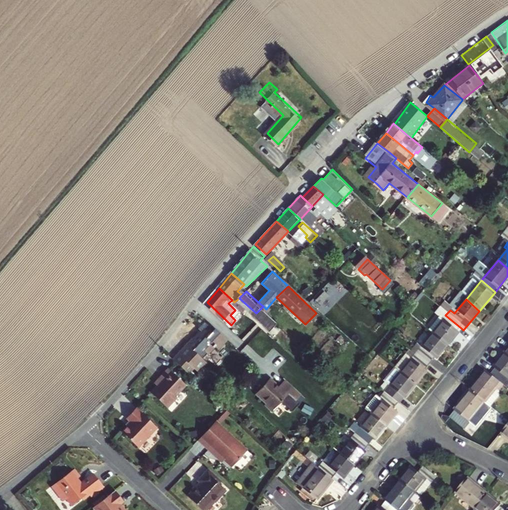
[(444,347),(461,328),(445,315),(429,335),(444,347)]
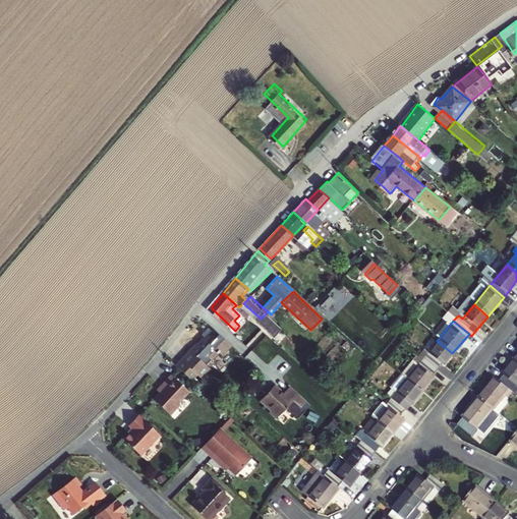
[(204,336),(207,338),(193,352),(209,366),(222,352),(225,355),(234,345),(222,333),(219,334),(212,327),(204,336)]
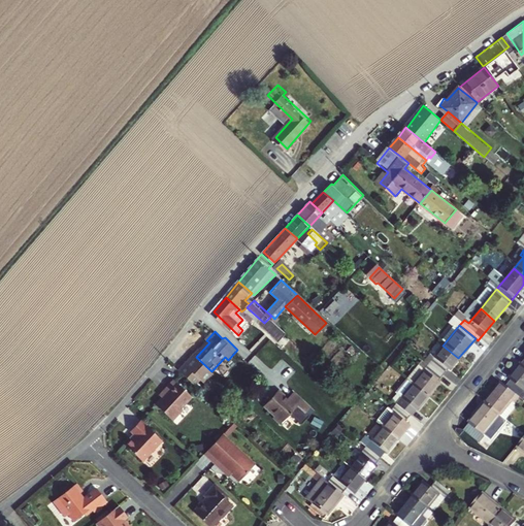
[(448,371),(458,358),(443,346),(427,365),(441,377),(447,370),(448,371)]
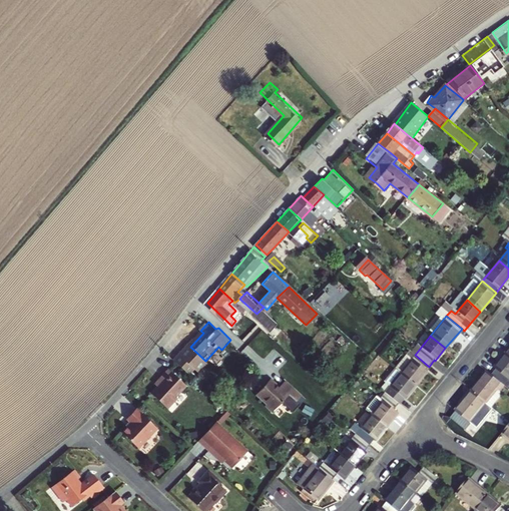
[(205,361),(190,347),(177,362),(192,376),(196,372),(200,375),(209,365),(205,361)]
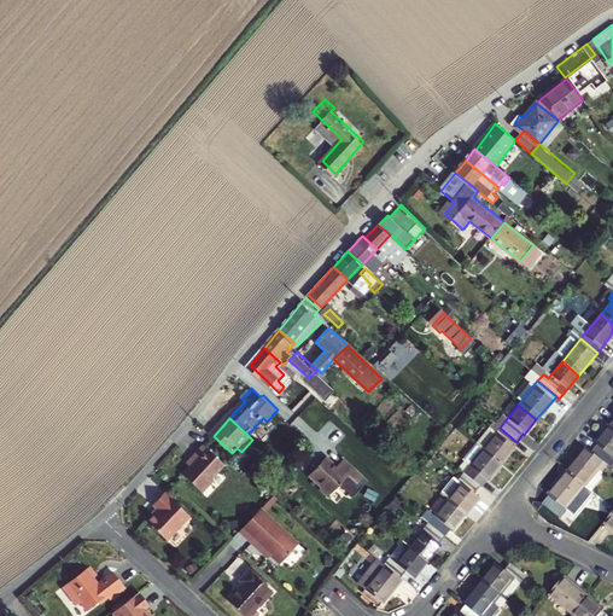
[(517,442),(500,428),(480,451),(498,465),(517,442)]
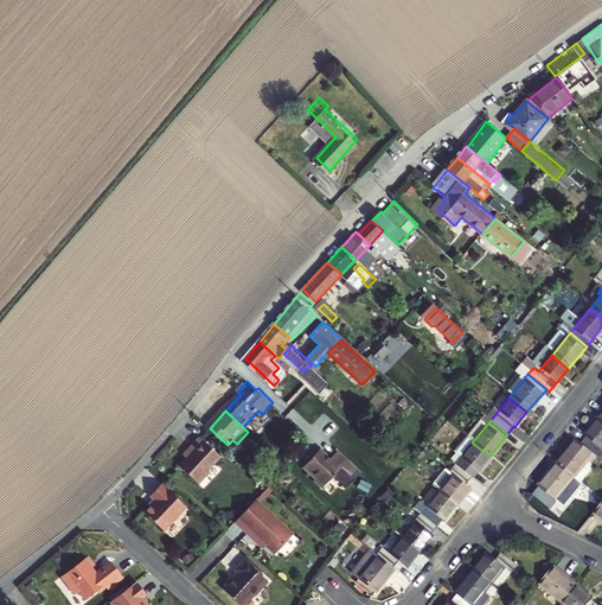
[(577,446),(595,460),(601,452),(601,425),(596,421),(577,446)]
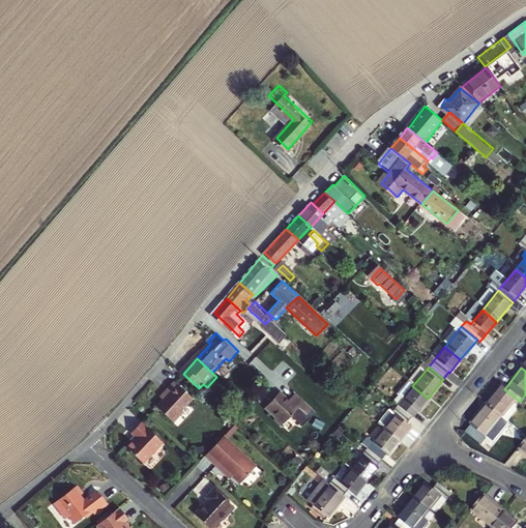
[(192,398),(173,381),(167,387),(171,390),(167,397),(156,407),(174,422),(183,412),(180,409),(192,398)]
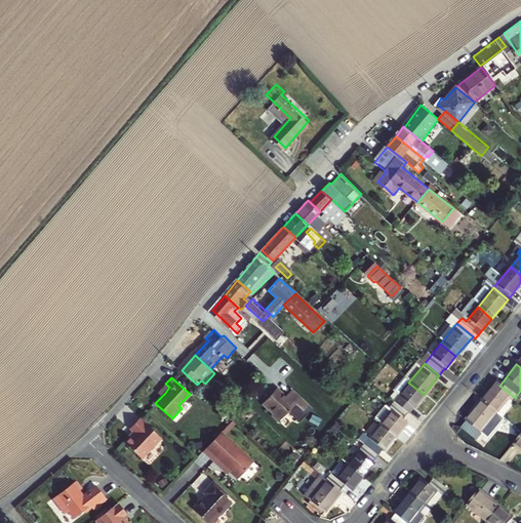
[(424,395),(408,383),(401,377),(391,392),(397,396),(392,402),(406,414),(412,406),(413,407),(424,395)]
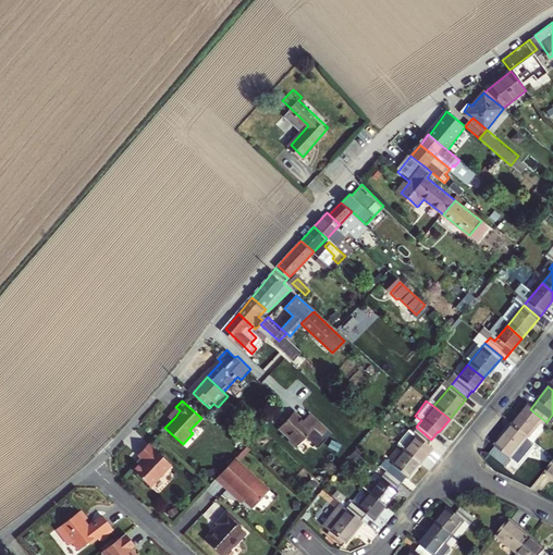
[(175,407),(171,412),(175,417),(180,410),(175,407)]
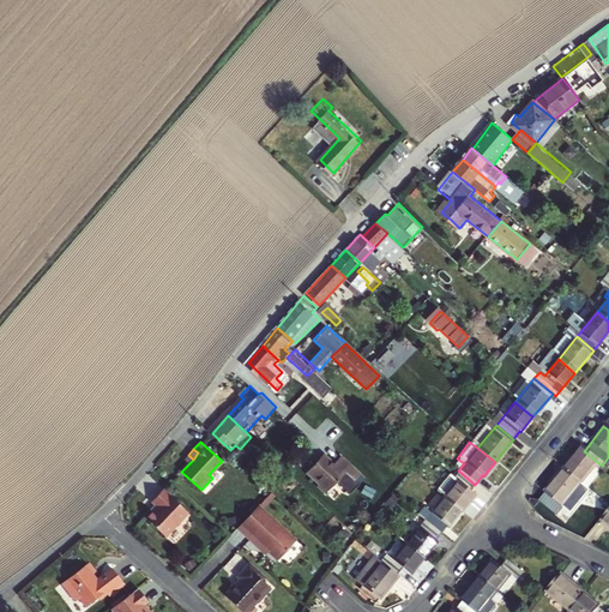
[(579,484),(586,489),(597,475),(597,471),(602,466),(584,451),(578,459),(574,455),(562,471),(579,484)]
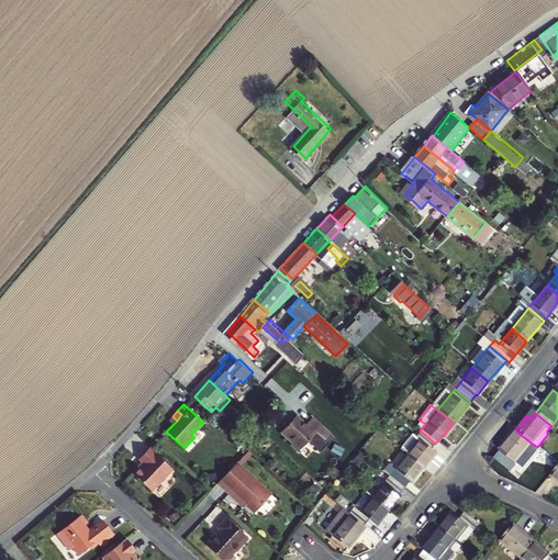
[(287,433),(296,440),(292,444),(300,450),(314,435),(320,439),(324,433),(330,437),(334,433),(316,416),(310,424),(301,416),(287,433)]
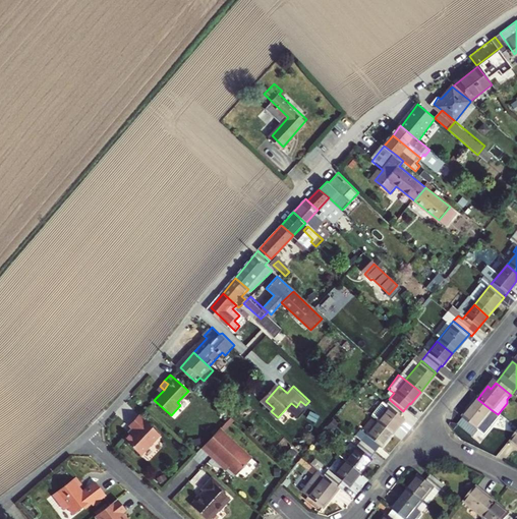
[(399,416),(403,411),(389,399),(384,406),(387,408),(377,420),(393,434),(403,420),(399,416)]
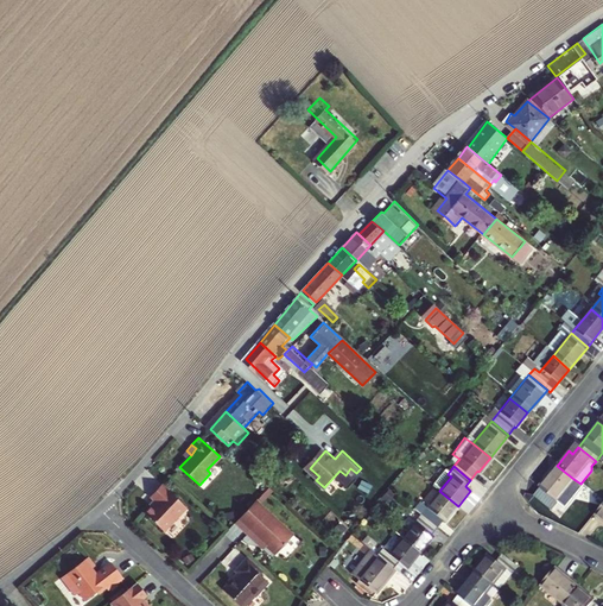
[(539,487),(557,502),(573,479),(557,466),(539,487)]
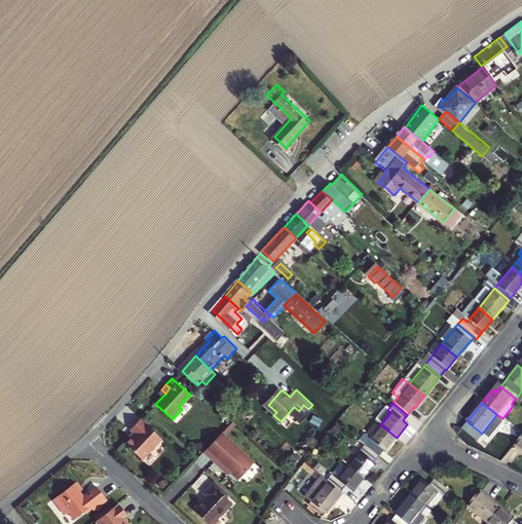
[(158,435),(138,416),(126,429),(132,434),(127,439),(123,443),(139,456),(158,435)]
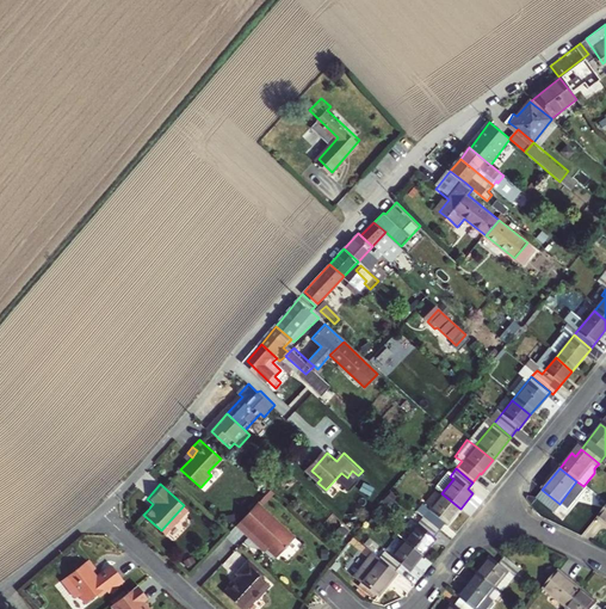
[(447,526),(461,509),(441,493),(422,517),(439,531),(445,523),(447,526)]
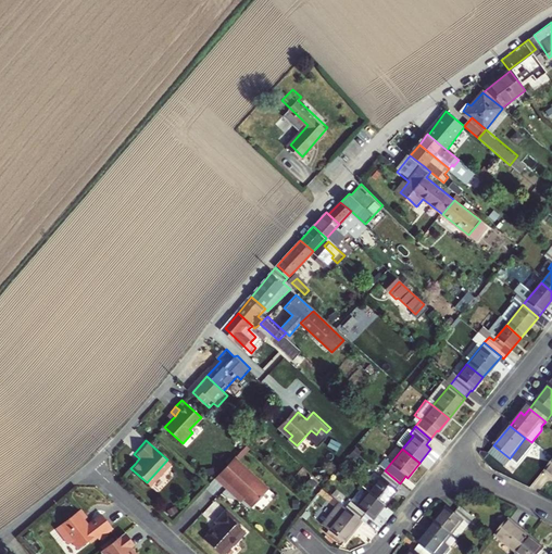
[(129,458),(135,464),(139,458),(134,454),(129,458)]
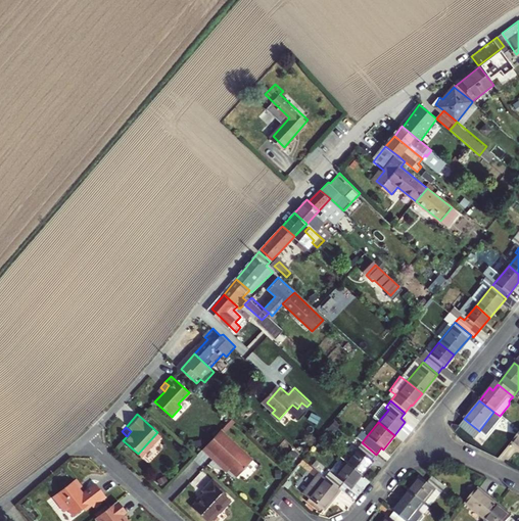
[(221,431),(203,451),(213,459),(215,456),(236,475),(251,460),(221,431)]
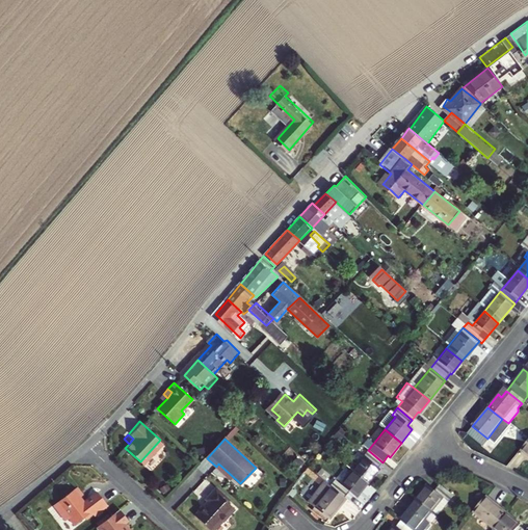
[(368,450),(351,471),(367,483),(378,470),(377,469),(383,462),(368,450)]
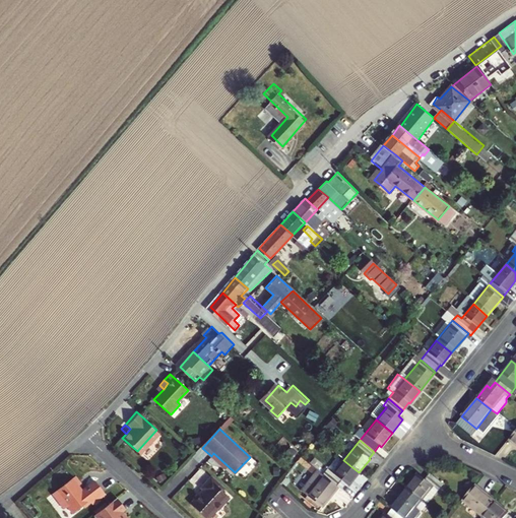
[(347,486),(359,472),(343,460),(332,473),(326,468),(322,474),(336,487),(341,481),(347,486)]
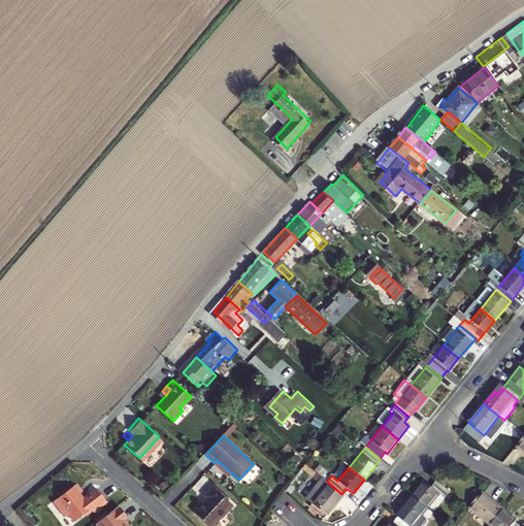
[(341,494),(327,482),(320,477),(304,497),(325,515),(341,494)]
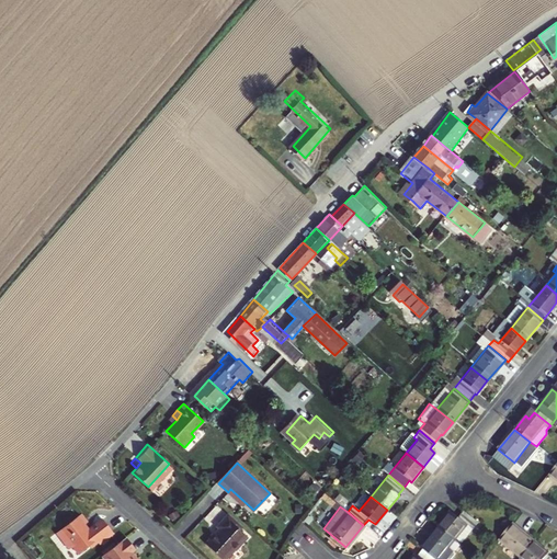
[(448,514),(438,528),(454,542),(465,528),(468,532),(474,526),(458,514),(454,520),(448,514)]
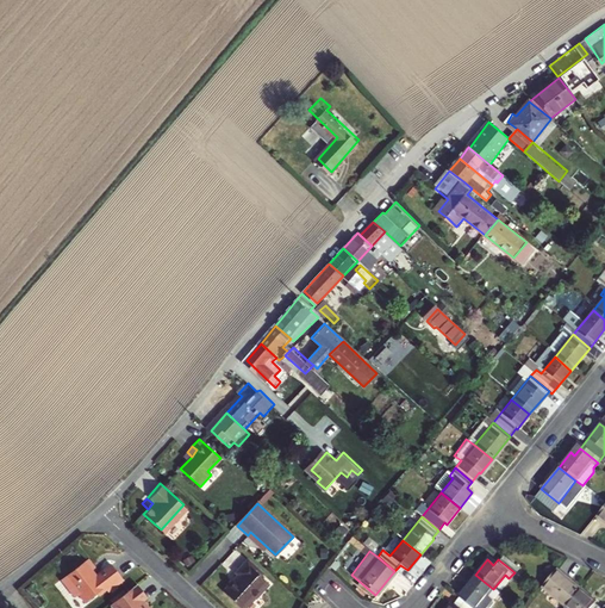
[(99,575),(89,562),(64,583),(76,597),(82,593),(88,601),(99,591),(103,596),(125,577),(118,569),(104,581),(99,575)]
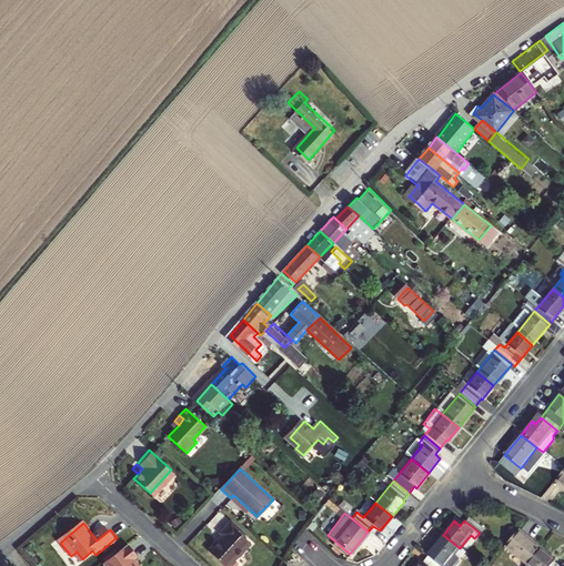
[(245,534),(232,523),(222,534),(224,536),(210,552),(224,565),(233,565),(252,546),(242,537),(245,534)]
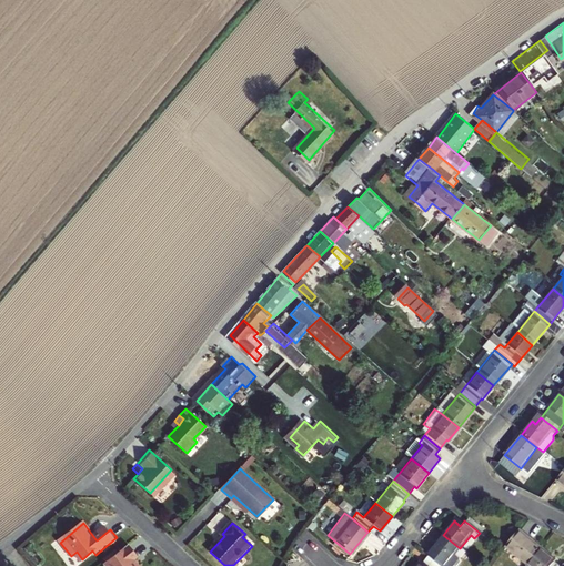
[(519,534),(504,552),(521,565),(525,565),(539,551),(519,534)]
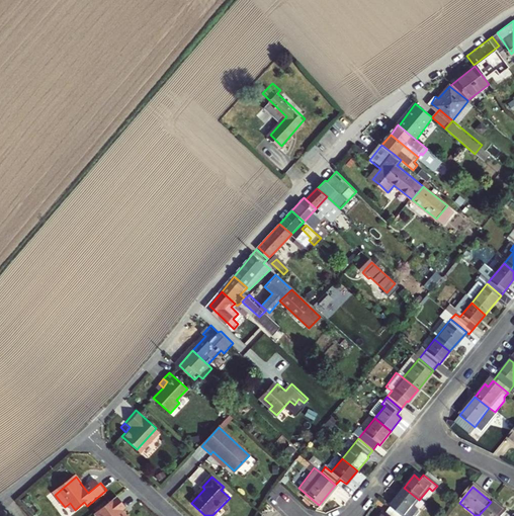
[(389,508),(398,515),(411,515),(408,513),(419,500),(404,488),(387,507),(389,508)]
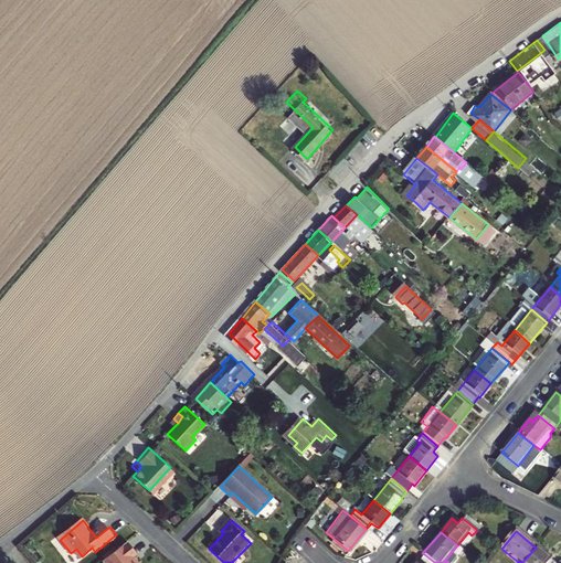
[(468,532),(457,545),(463,551),(474,538),(472,535),(468,532)]
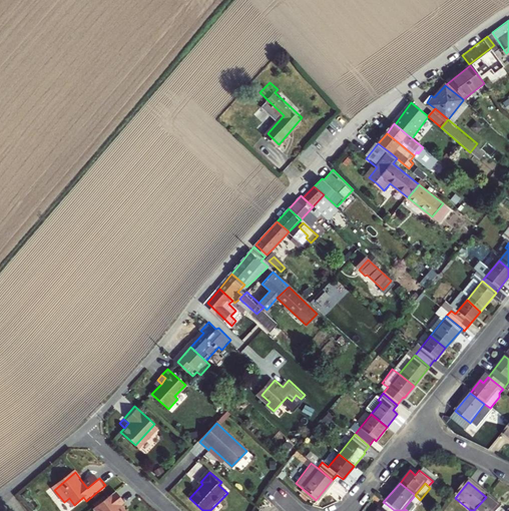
[(115,490),(92,508),(94,510),(126,510),(121,504),(124,501),(115,490)]
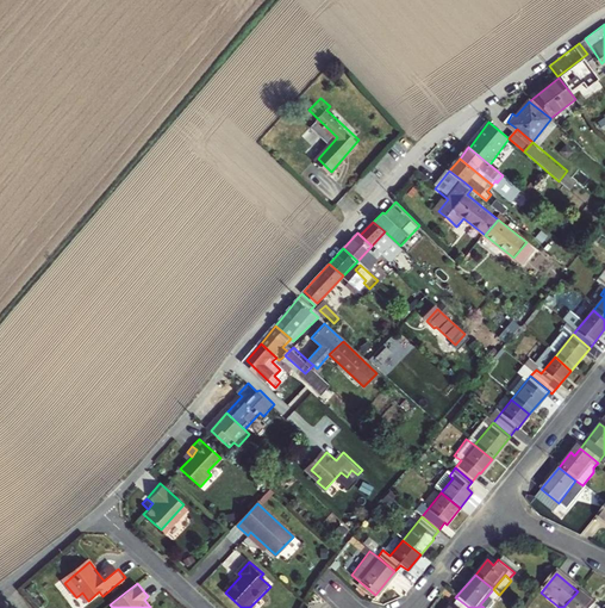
[(493,589),(480,605),(484,607),(488,607),(499,595),(493,589)]
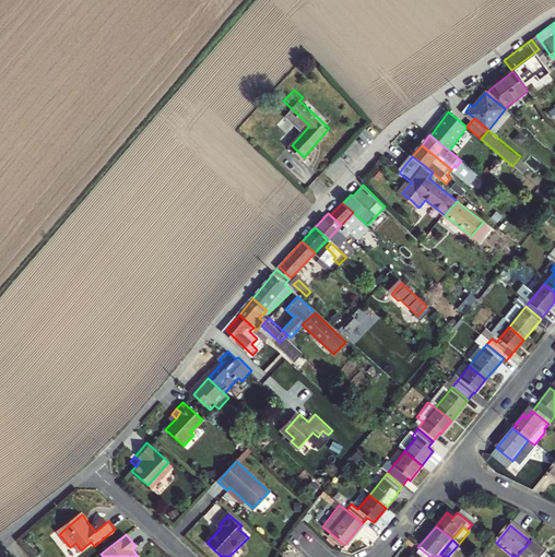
[(546,556),(530,542),(517,556),(546,556)]
